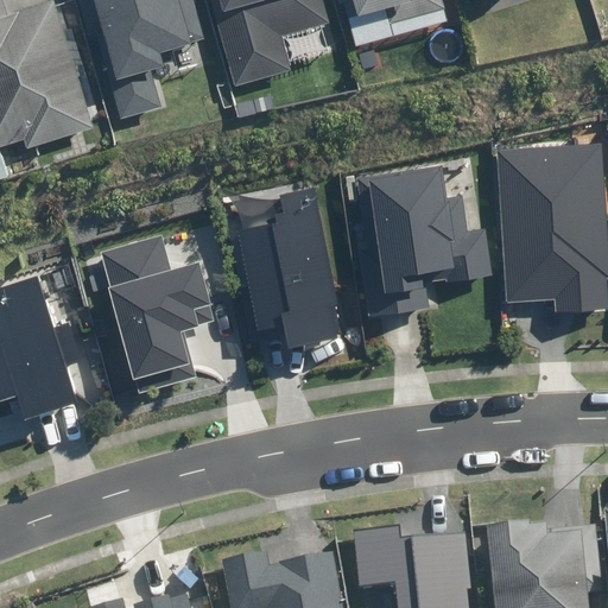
[(0,0),(0,146),(24,139),(27,150),(93,128),(76,80),(87,76),(70,29),(62,32),(50,0),(45,0),(7,12),(2,0),(0,0)]
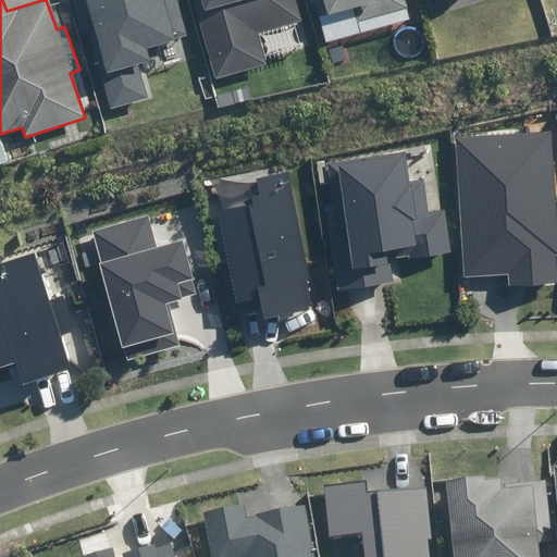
[(82,0),(112,108),(148,98),(138,65),(151,61),(147,46),(187,35),(176,0),(82,0)]
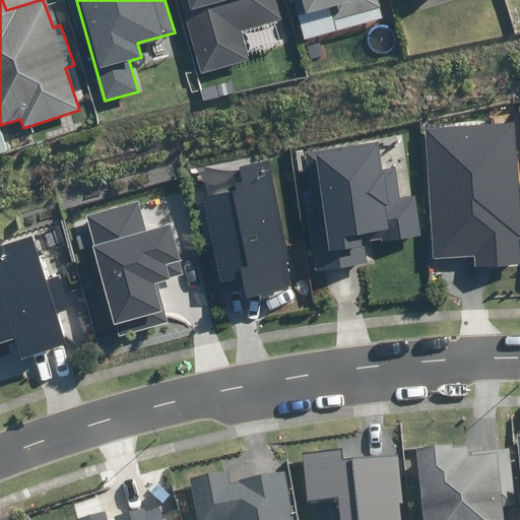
[(180,0),(199,73),(250,61),(243,31),(287,20),(281,0),(180,0)]
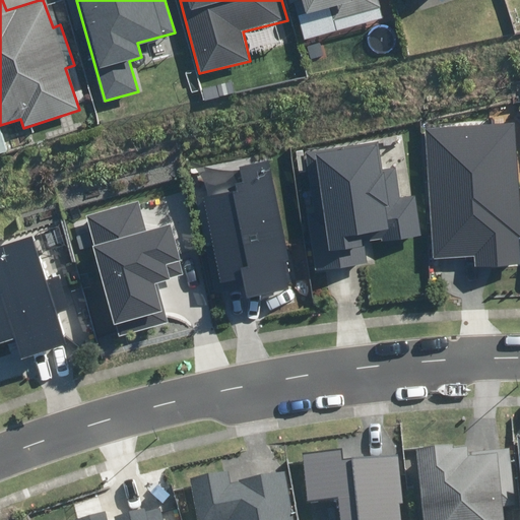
[(295,3),(305,39),(382,18),(377,0),(288,0),(290,4),(295,3)]
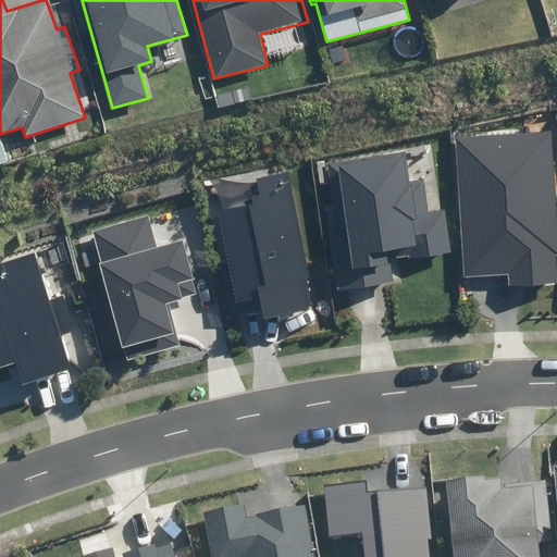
[(455,138),(463,277),(507,275),(507,285),(556,282),(556,257),(556,254),(556,201),(553,132),(455,138)]
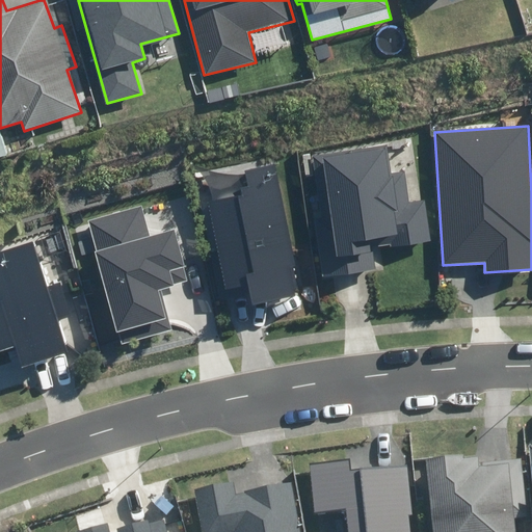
[(315,218),(323,276),(374,268),(369,240),(377,239),(379,251),(432,243),(425,200),(408,203),(404,171),(392,174),(388,145),(314,157),(323,217),(315,218)]
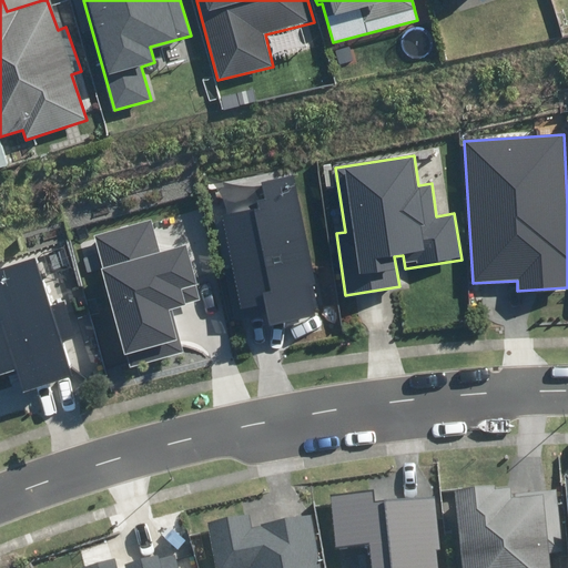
[(266,305),(269,325),(317,317),(296,174),(260,180),(262,198),(255,199),(256,208),(225,212),(240,310),(266,305)]
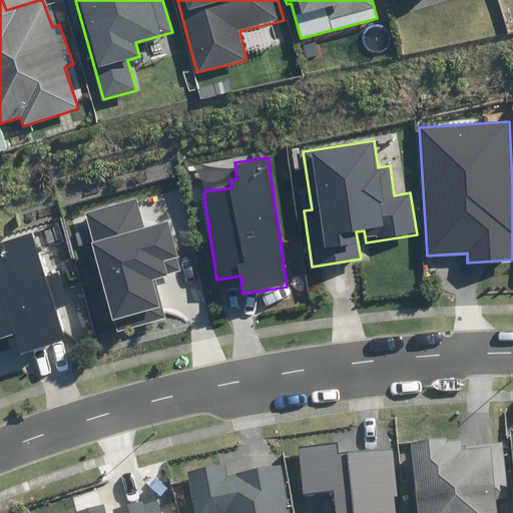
[(84,212),(117,333),(166,320),(155,278),(180,271),(167,221),(144,227),(136,198),(84,212)]
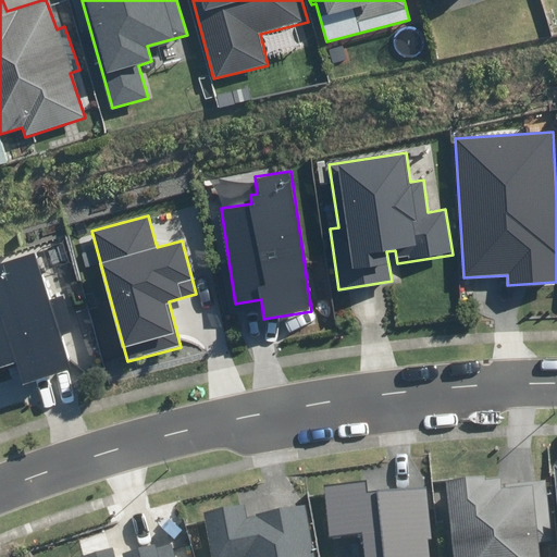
[(0,370),(17,366),(23,384),(69,371),(35,255),(0,264),(0,370)]
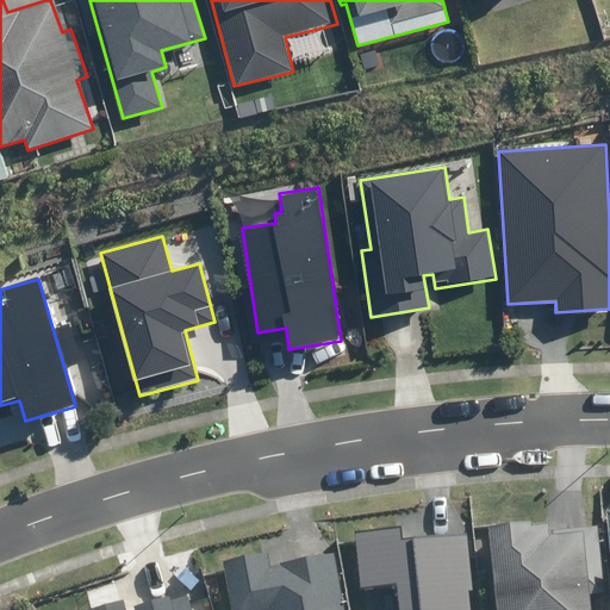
[(498,609),(589,609),(587,593),(604,592),(598,526),(547,530),(546,524),(530,526),(530,522),(490,526),(498,609)]
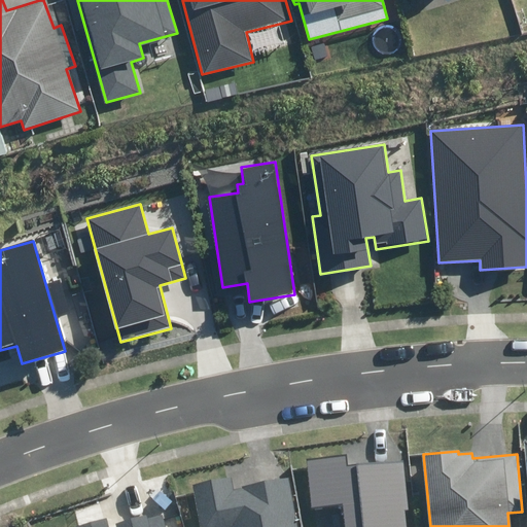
[(407,526),(405,511),(409,510),(403,460),(349,466),(348,455),(307,459),(312,506),(343,503),(344,526),(407,526)]
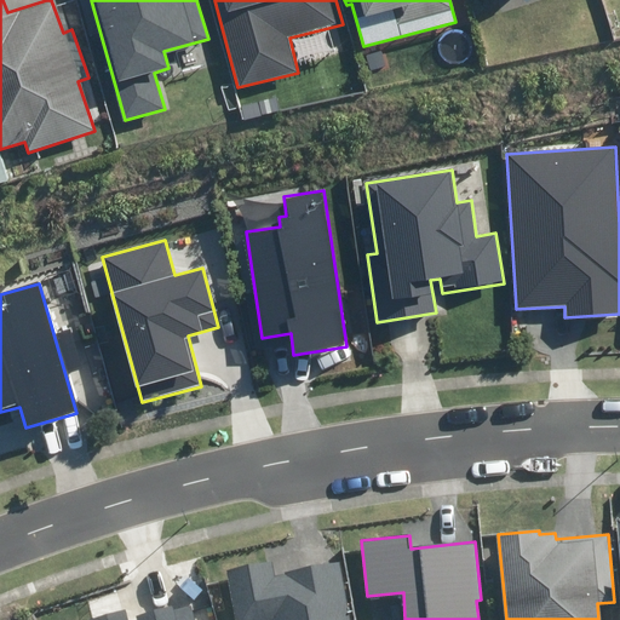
[(350,619),(340,564),(276,575),(273,561),(228,569),(237,619),(350,619)]
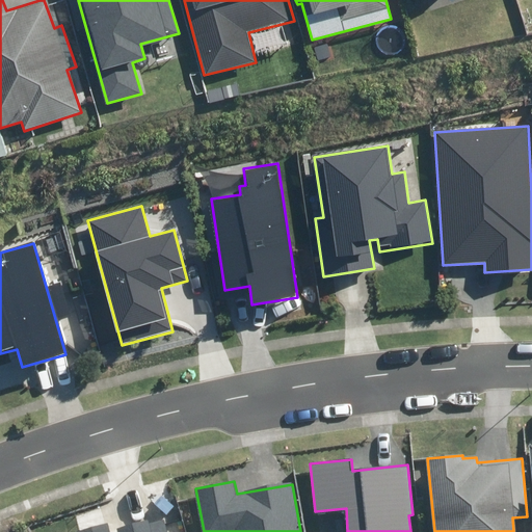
[(166,531),(164,521),(149,525),(148,520),(117,528),(117,531),(108,531),(106,523),(76,530),(76,531),(166,531)]
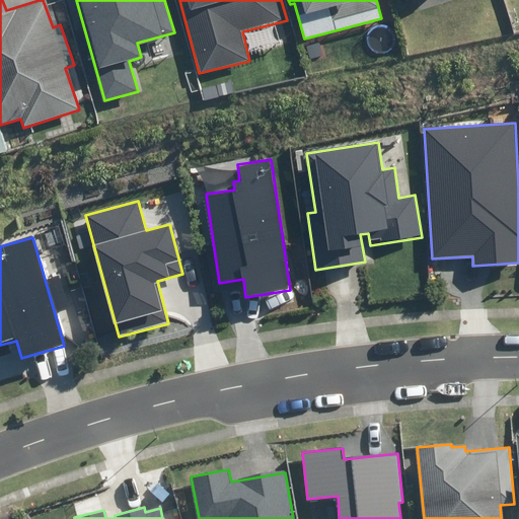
All buildings are outlined.
